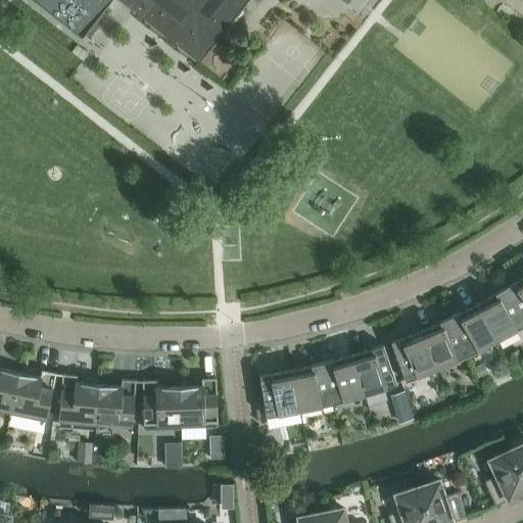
[(35,0),(83,37),(111,0),(120,0),(141,16),(149,6),(155,11),(163,0),(35,0)]
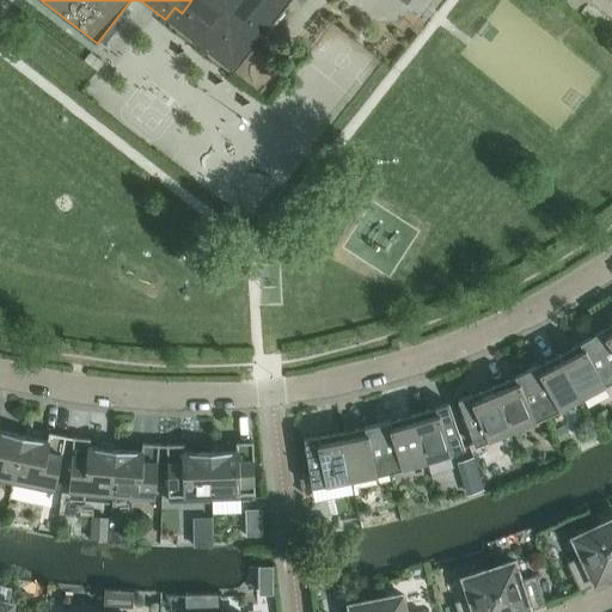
[(191,0),(182,13),(175,7),(165,19),(234,73),(292,0),(191,0)]
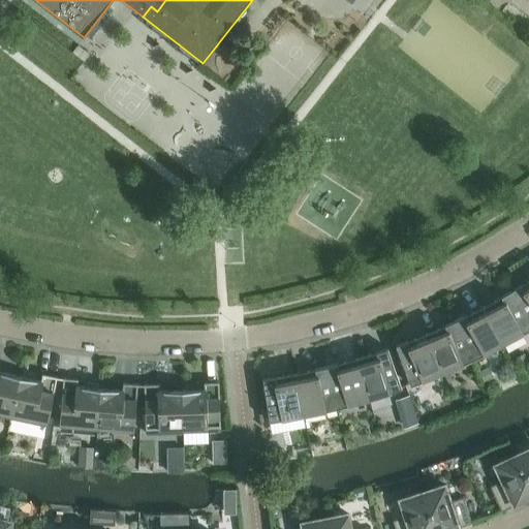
[(79,45),(78,47),(73,53),(85,62),(90,55),(79,45)]
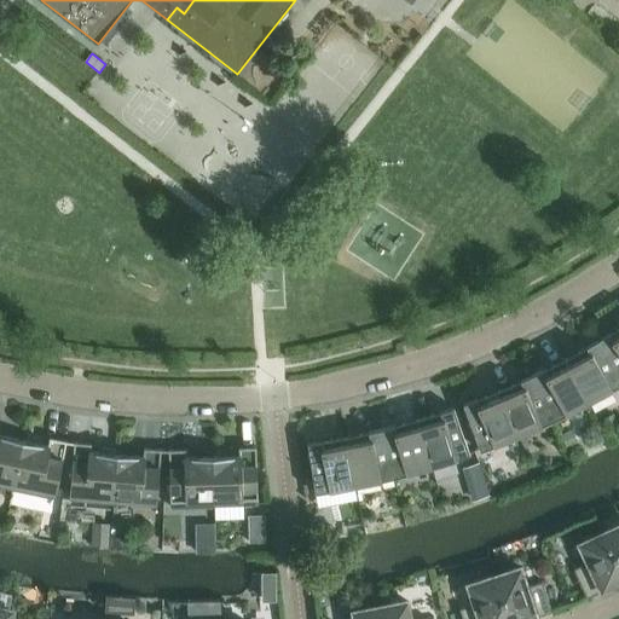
[(609,334),(599,341),(618,375),(618,329),(611,335),(609,334)]
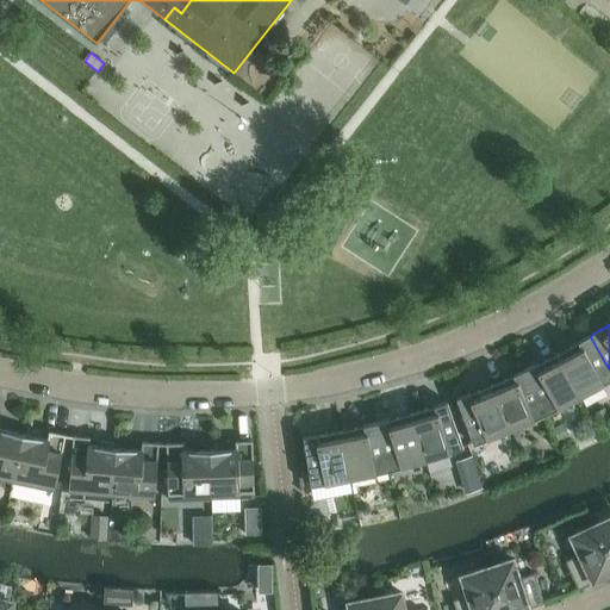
[(578,343),(558,355),(580,397),(603,385),(609,380),(609,369),(590,336),(578,343)]
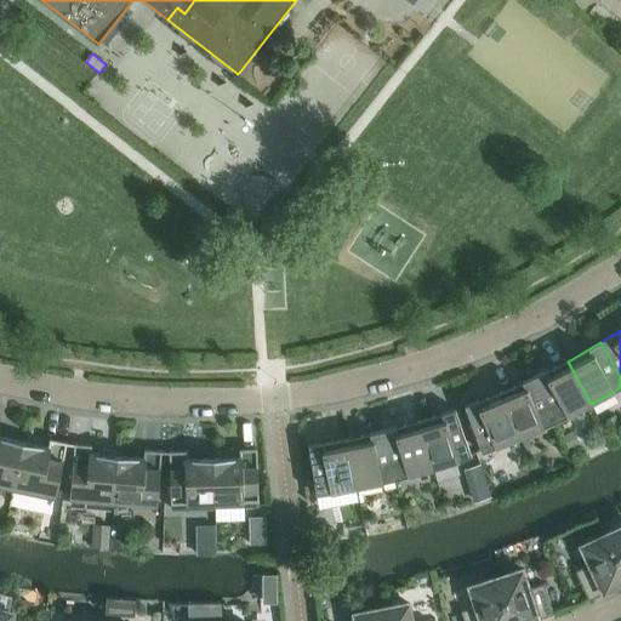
[(546,371),(535,377),(556,422),(568,416),(568,417),(591,404),(568,362),(547,372),(546,371)]
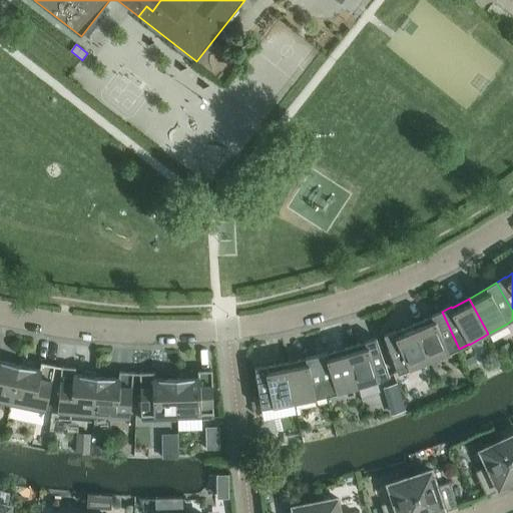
[(432,317),(414,325),(429,362),(450,354),(450,353),(459,349),(442,312),(432,316),(432,317)]
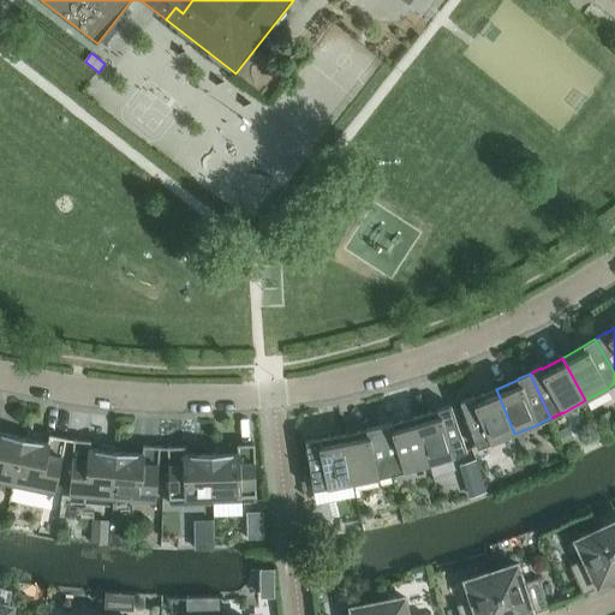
[(514,434),(496,389),(475,398),(473,396),(460,402),(477,448),(490,443),(490,445),(514,434)]
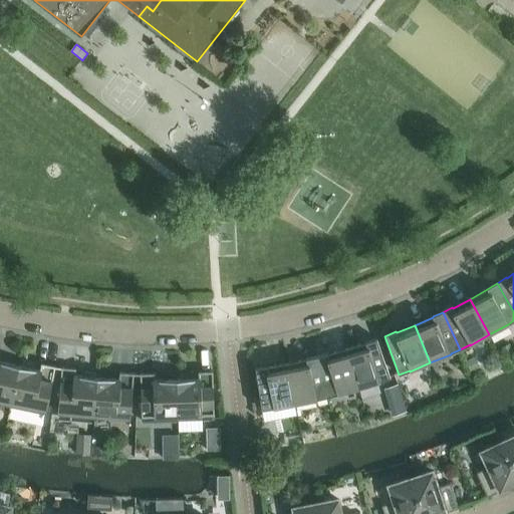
[(365,343),(347,349),(358,389),(379,381),(391,377),(376,339),(365,342),(365,343)]
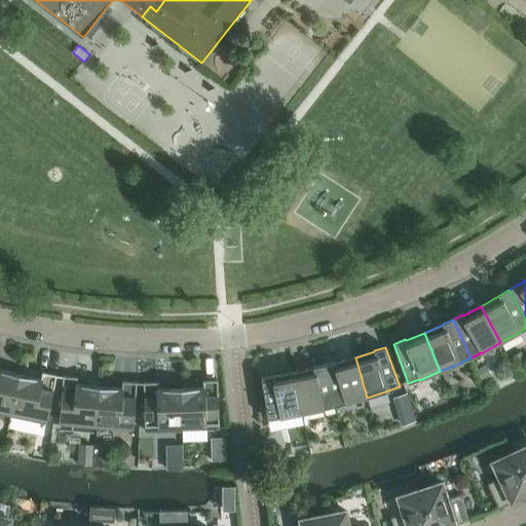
[(522,352),(513,357),(516,363),(525,359),(522,352)]
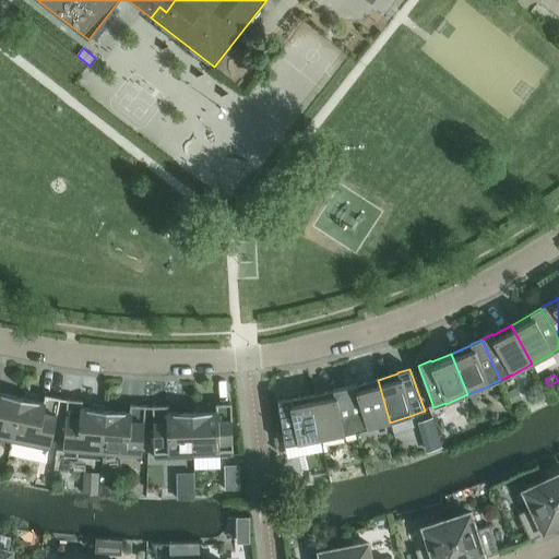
[(356,385),(345,388),(356,431),(367,429),(390,423),(378,380),(357,387),(356,385)]
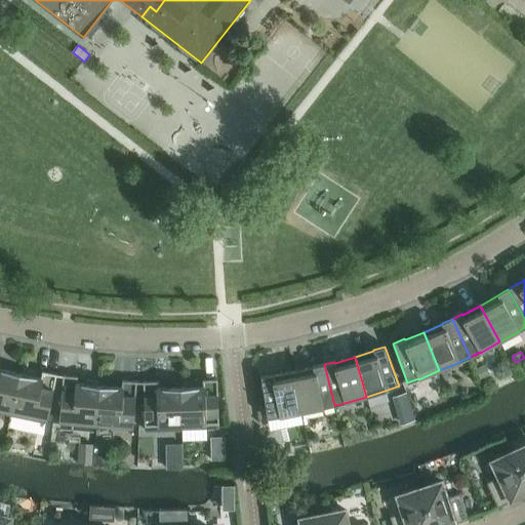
[(313,368),(293,372),(301,412),(323,408),(334,405),(324,364),(313,367),(313,368)]
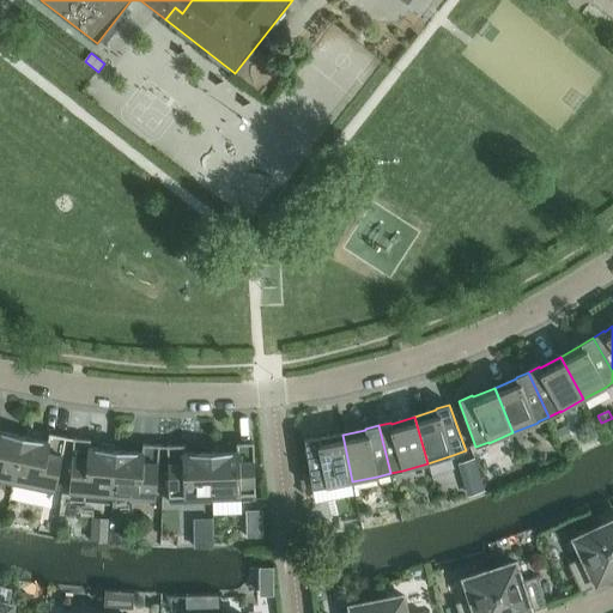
[(566,426),(557,431),(563,443),(572,438),(566,426)]
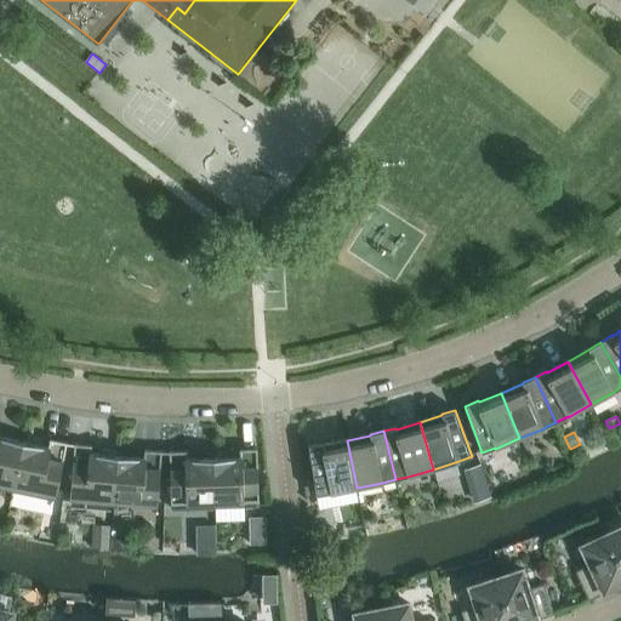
[(0,486),(13,490),(23,443),(0,437),(0,486)]
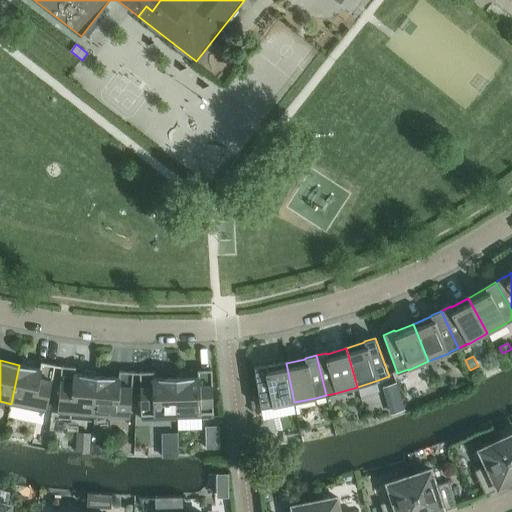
[(19,365),(11,404),(46,411),(55,366),(42,363),(40,369),(19,365)]
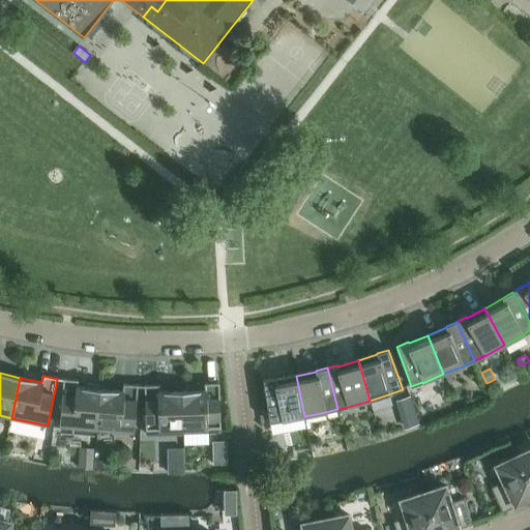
[(304,416),(296,376),(276,380),(276,379),(264,380),(270,422),(283,420),(283,421),(304,416)]
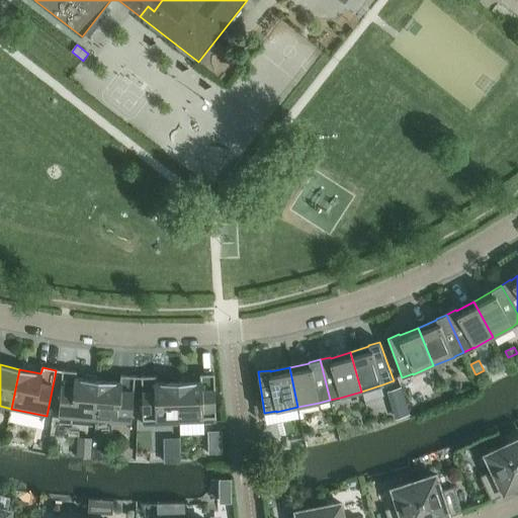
[(59,418),(95,421),(98,380),(76,378),(77,372),(63,370),(59,418)]
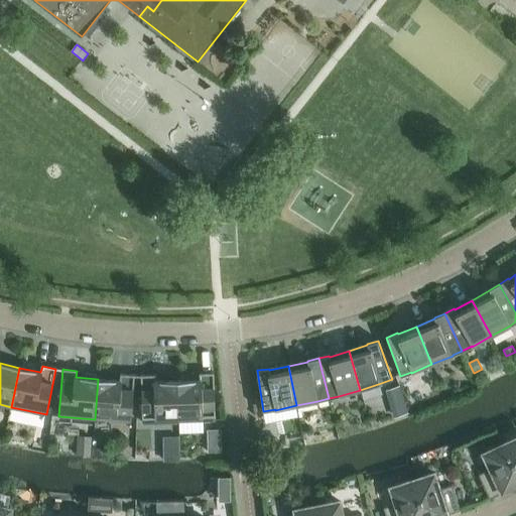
[(98,379),(95,419),(131,422),(135,376),(120,374),(120,381),(98,379)]
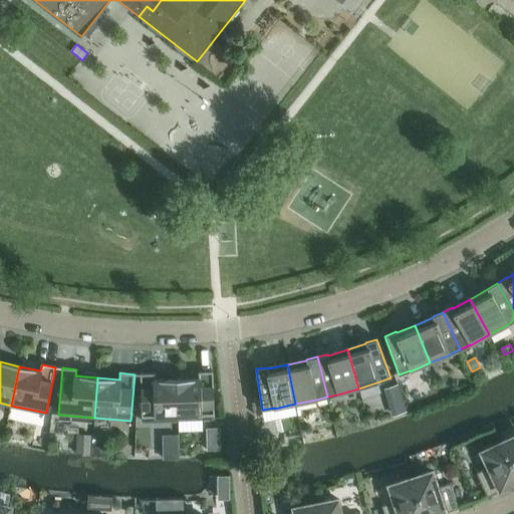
[(199,379),(177,379),(178,420),(214,419),(213,372),(199,372),(199,379)]
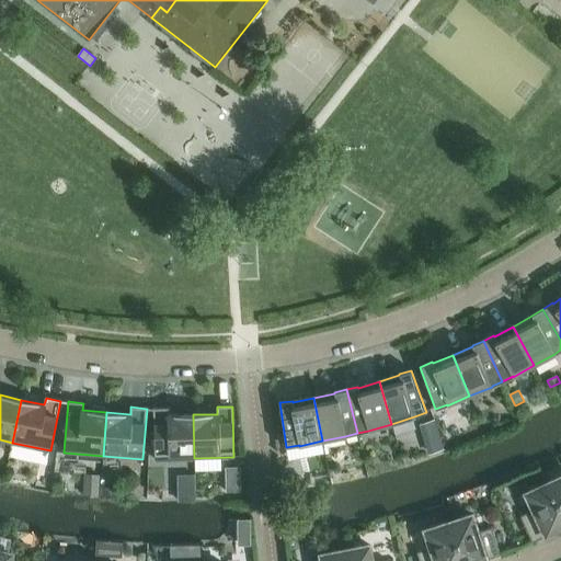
[(194,458),(193,414),(169,415),(169,408),(153,409),(155,460),(194,458)]
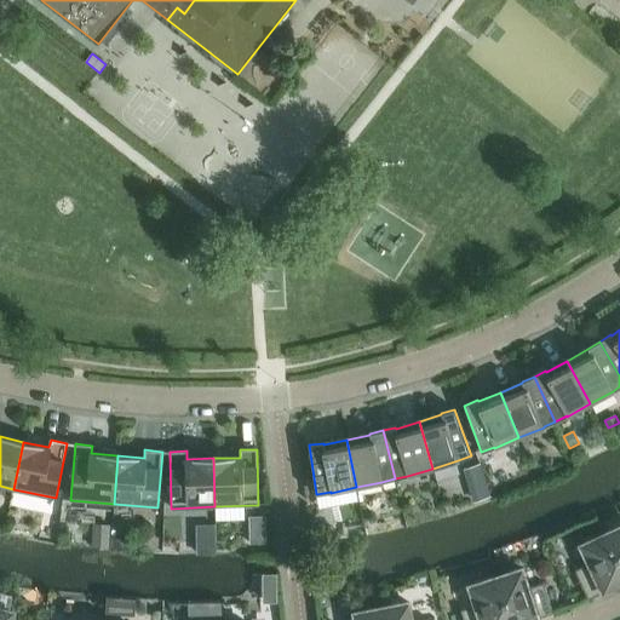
[(483,480),(469,484),(474,500),(489,495),(483,480)]
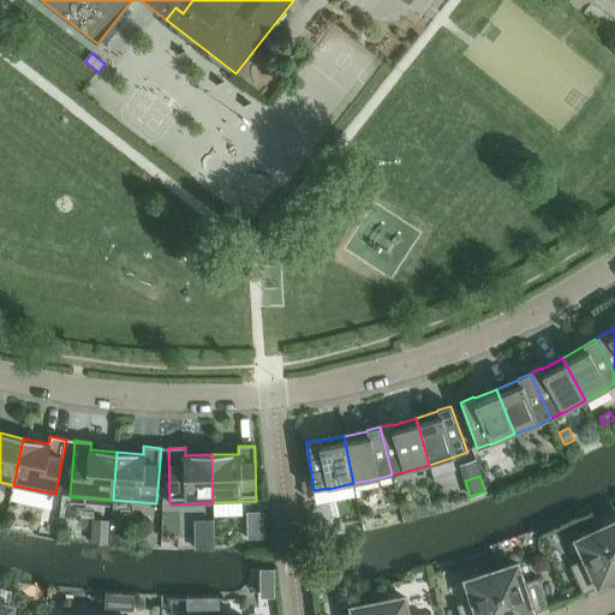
[(264,512),(248,512),(249,539),(266,539),(264,512)]
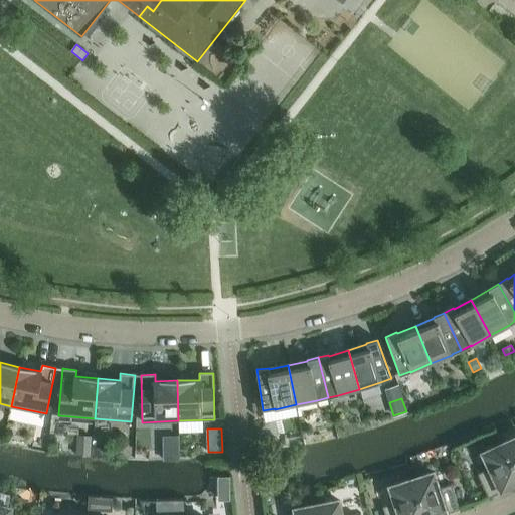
[(514,438),(503,444),(514,469),(514,438)]
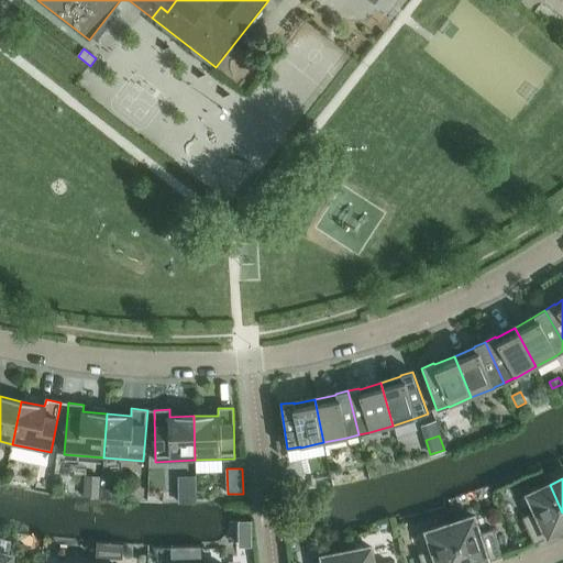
[(562,530),(562,512),(550,485),(528,495),(536,512),(521,518),(534,544),(562,530)]
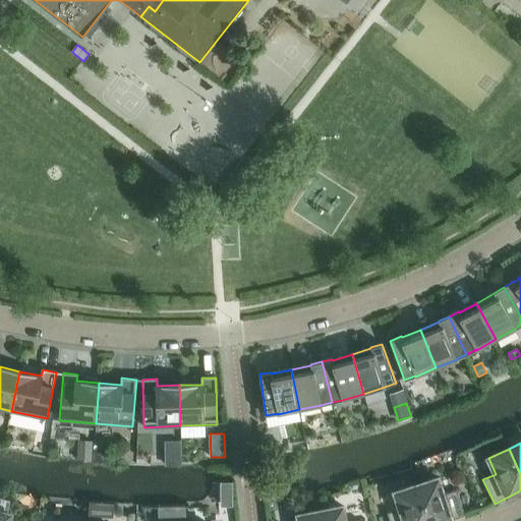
[(96,452),(96,461),(108,461),(109,453),(96,452)]
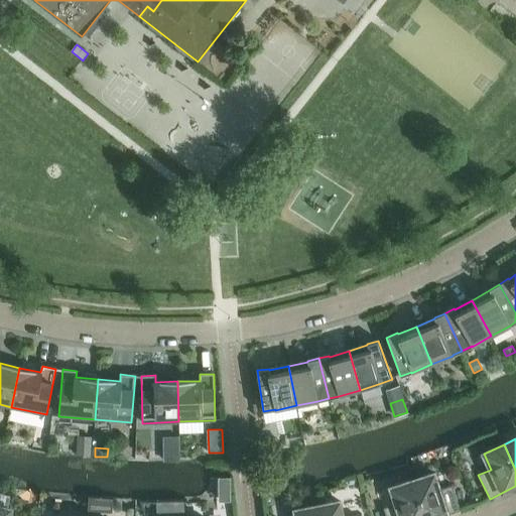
[(434,474),(412,481),(423,515),(444,515),(461,511),(453,486),(439,490),(434,474)]
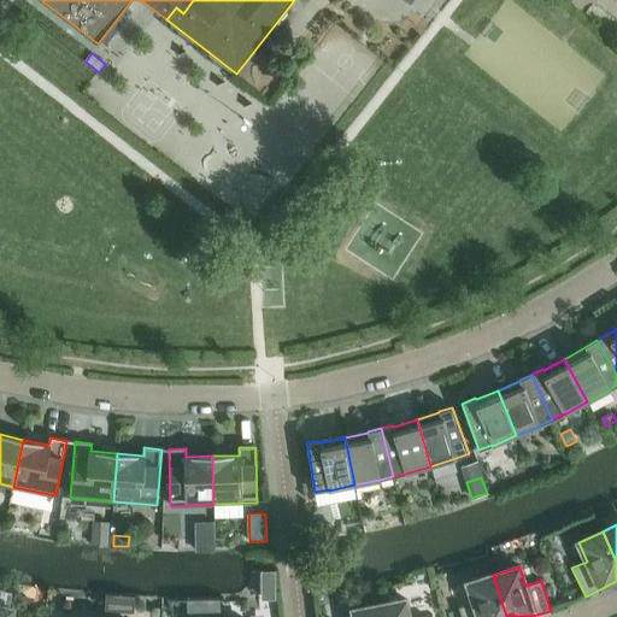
[(506,616),(493,575),(468,583),(474,603),(458,607),(460,616),(506,616)]
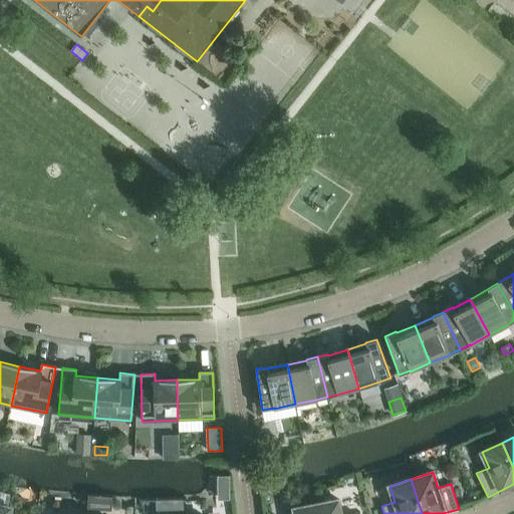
[(340,513),(338,500),(316,504),(317,513),(354,513),(350,513),(340,513)]
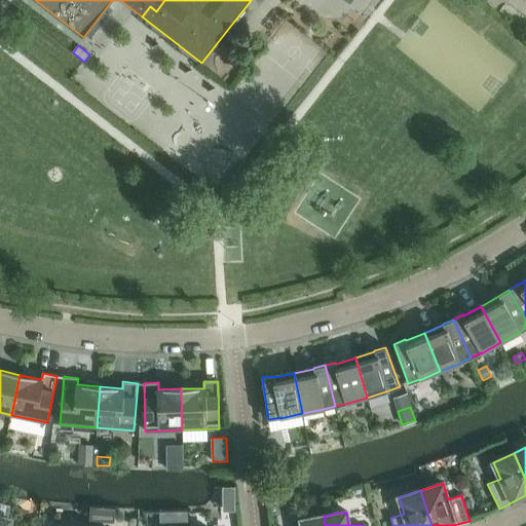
[(325,525),(324,516),(301,521),(301,525),(325,525)]
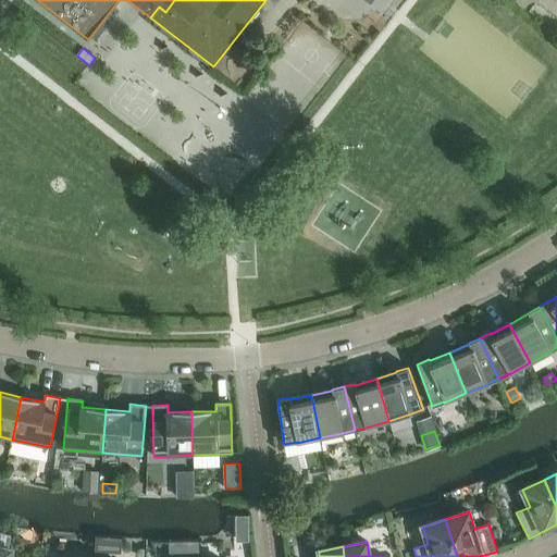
[(0,547),(0,556),(10,556),(12,549),(0,547)]
